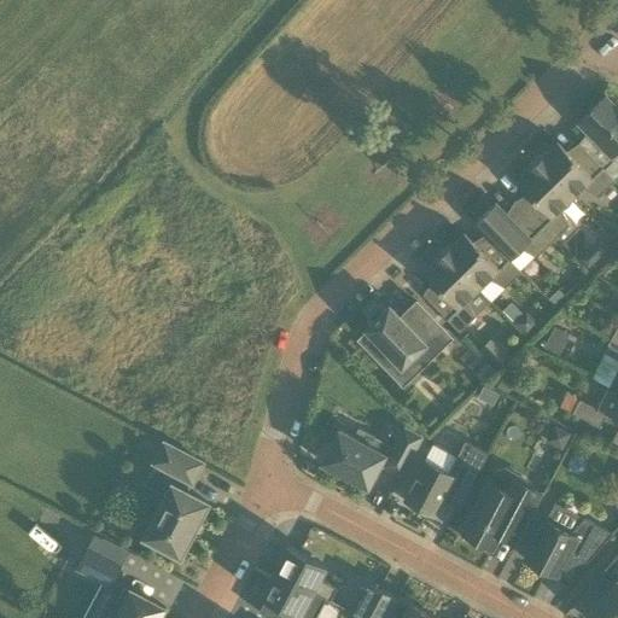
[(578,122),(594,138),(583,149),(616,181),(617,178),(617,109),(605,97),(578,122)]
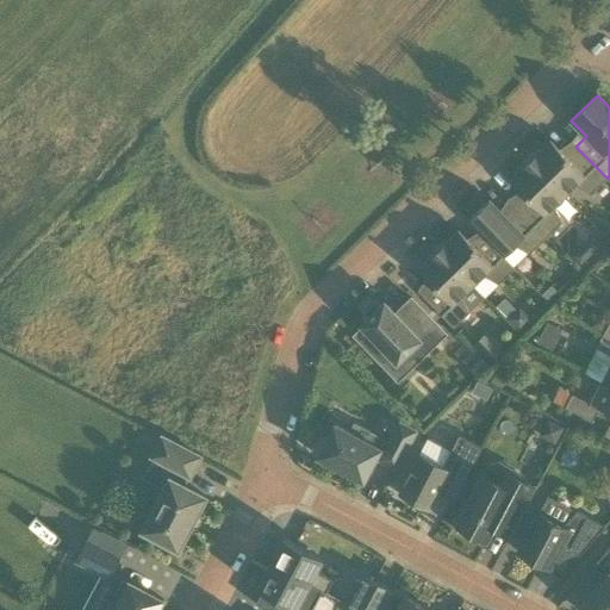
[(539,149),(527,156),(565,197),(577,186),(591,195),(608,179),(576,147),(566,156),(551,141),(540,150),(539,149)]
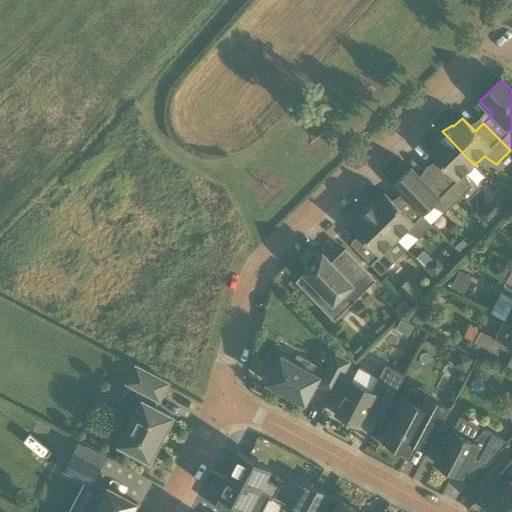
[(440,165),(432,173),(458,200),(472,187),(465,174),(474,165),(442,131),(435,142),(436,143),(427,151),(440,165)]
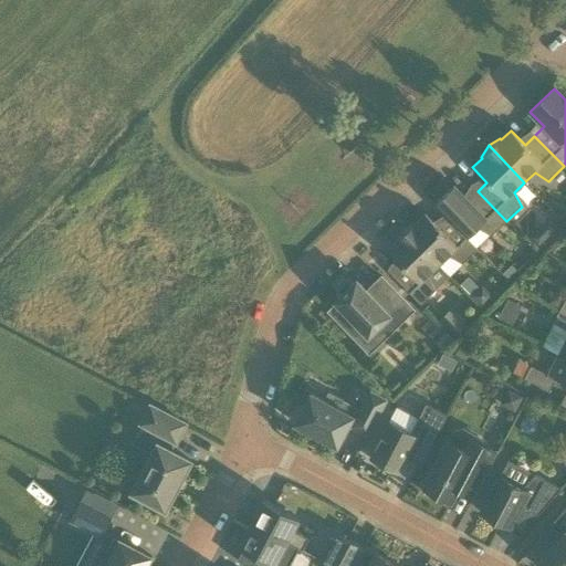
[(444,215),(450,220),(468,238),(478,228),(491,237),(506,221),(478,191),(468,200),(454,186),(435,205),(444,215)]
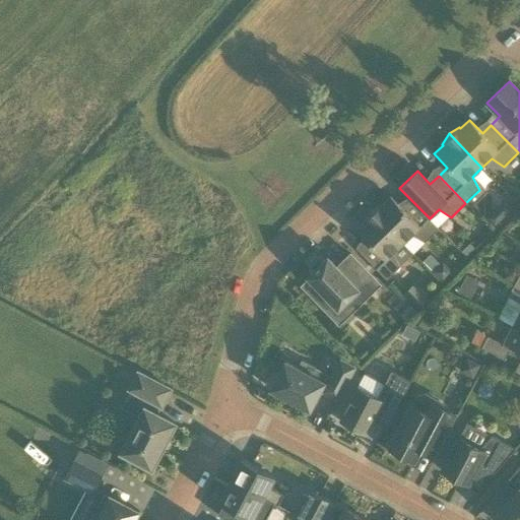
[(404,211),(397,203),(391,196),(383,205),(381,204),(370,210),(403,244),(412,236),(425,243),(439,229),(430,218),(413,202),(404,211)]
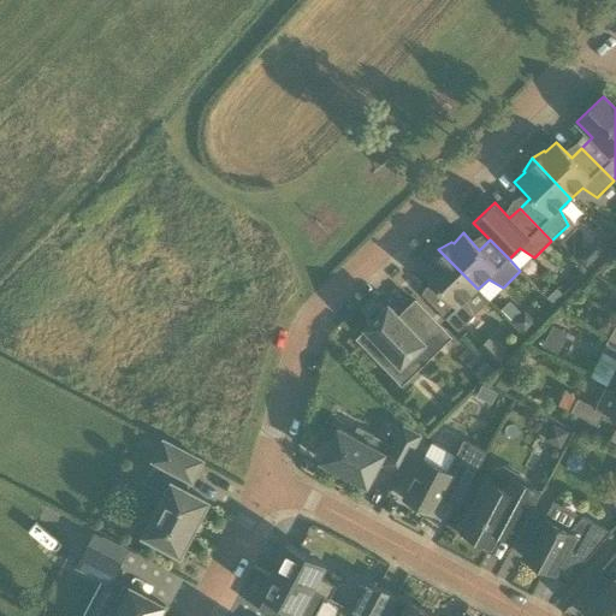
[(438,249),(431,261),(432,264),(421,273),(437,289),(426,298),(458,331),(475,315),(467,300),(478,289),(438,249)]
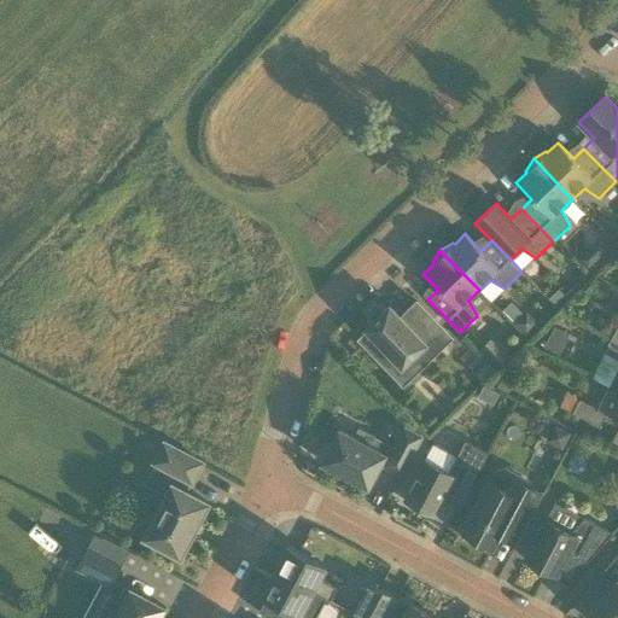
[(586,252),(578,260),(589,269),(596,262),(586,252)]
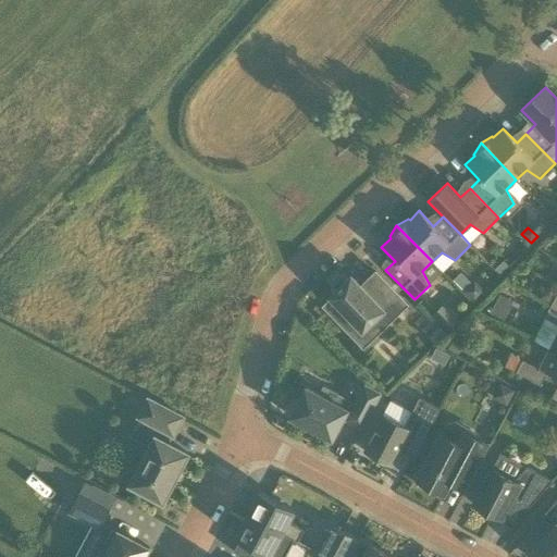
[(351,275),(329,297),(331,299),(323,306),(349,332),(357,325),(362,332),(369,324),(378,333),(407,305),(375,272),(364,282),(368,285),(364,288),(351,275)]
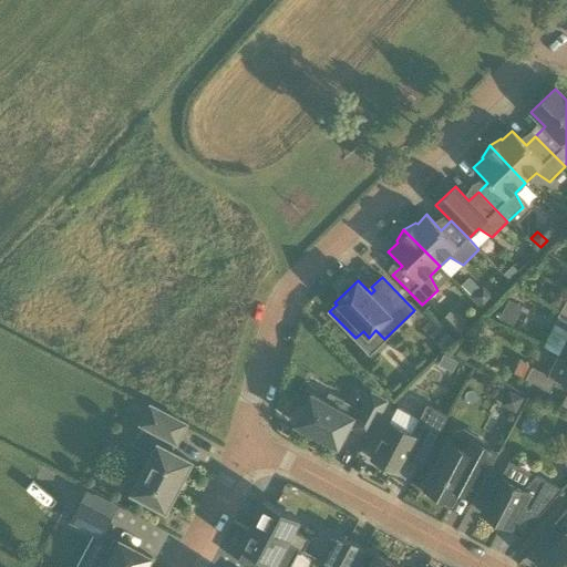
[(483,286),(472,297),(486,311),(497,300),(483,286)]
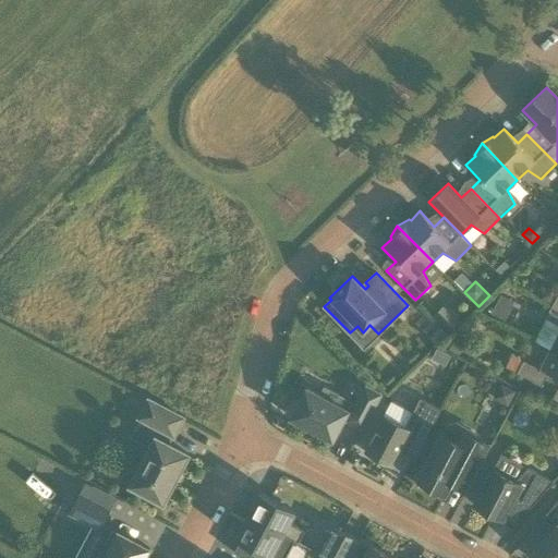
[(557,308),(557,292),(553,290),(547,301),(553,304),(552,306),(557,308)]
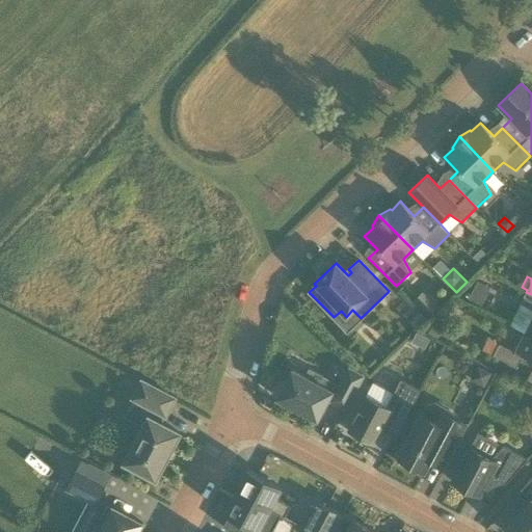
[(476,282),(469,298),(483,304),(489,287),(476,282)]
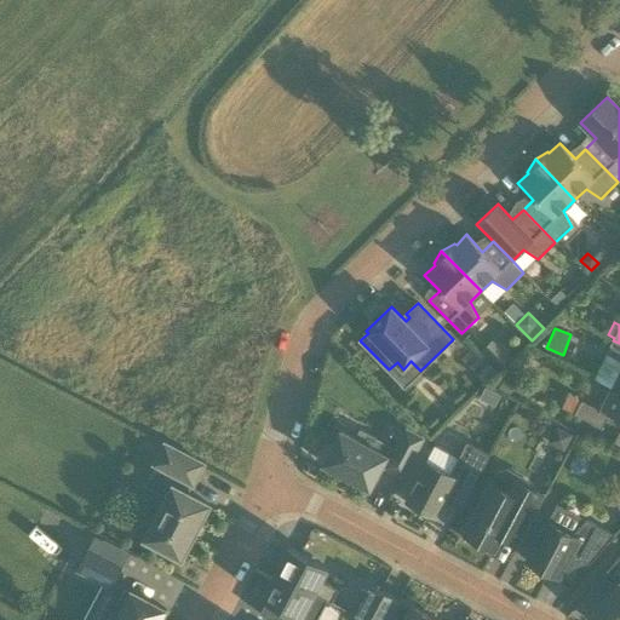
[(619,343),(613,340),(606,354),(619,361),(619,343)]
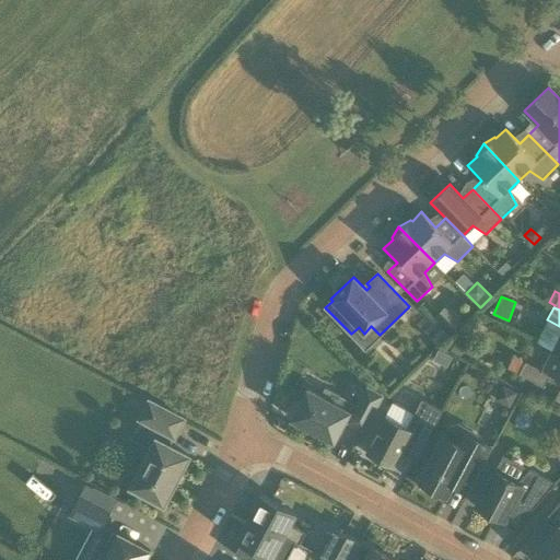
[(451,311),(439,323),(450,334),(462,322),(451,311)]
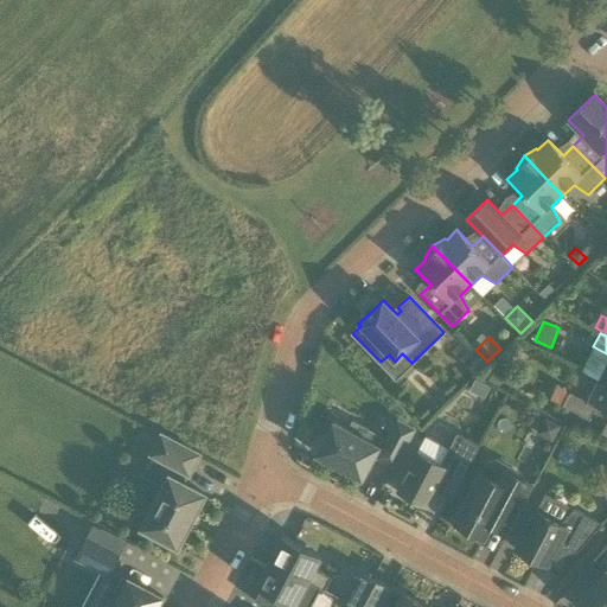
[(478,356),(466,369),(474,377),(486,364),(478,356)]
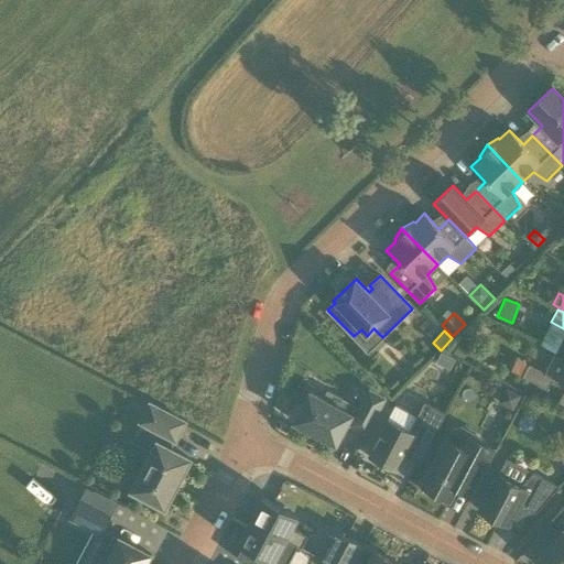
[(462,340),(453,354),(463,359),(470,347),(462,340)]
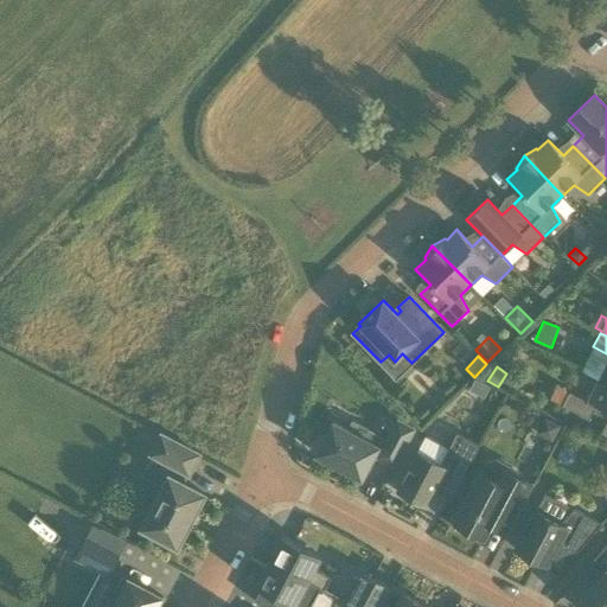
[(475,379),(470,390),(485,397),(490,387),(475,379)]
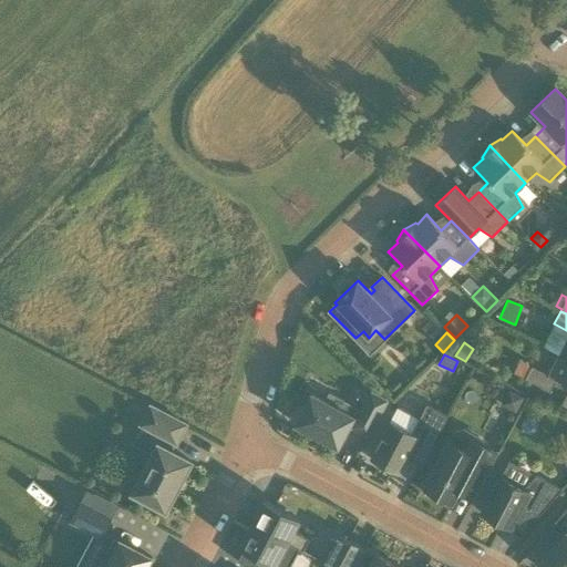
[(566,359),(559,356),(558,354),(548,375),(532,367),(519,361),(514,374),(525,380),(527,381),(550,392),(556,381),(566,387),(566,392),(560,405),(566,409),(566,359)]
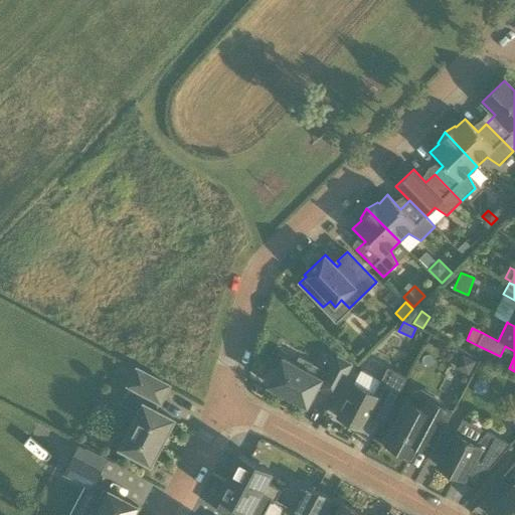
[(463,354),(455,366),(469,374),(476,362),(463,354)]
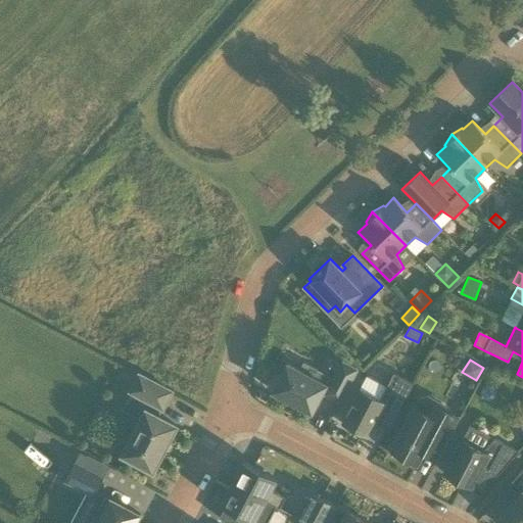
[(339,402),(358,369),(341,361),(323,394),(339,402)]
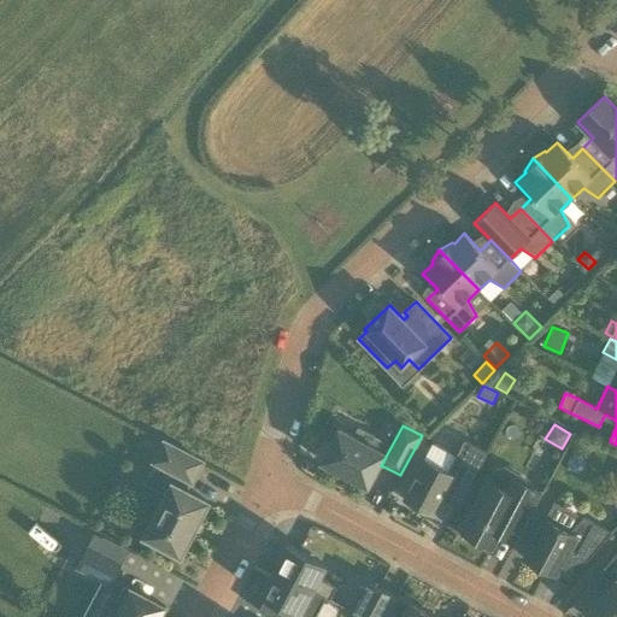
[(325,440),(318,456),(323,458),(321,462),(366,486),(385,452),(369,444),(372,436),(356,427),(352,434),(339,428),(331,442),(325,440)]
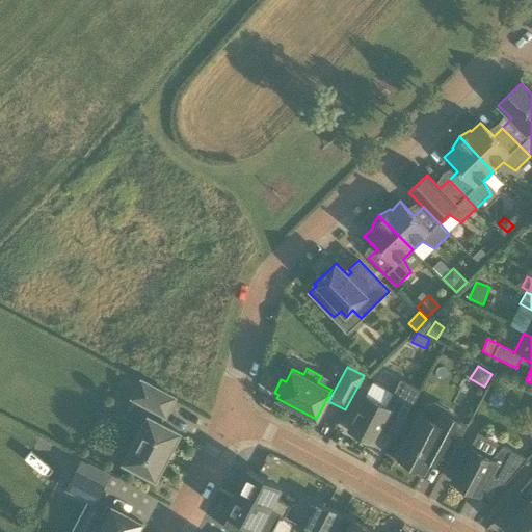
[(141,378),(130,399),(133,401),(152,410),(164,417),(166,418),(178,397),(141,378)]
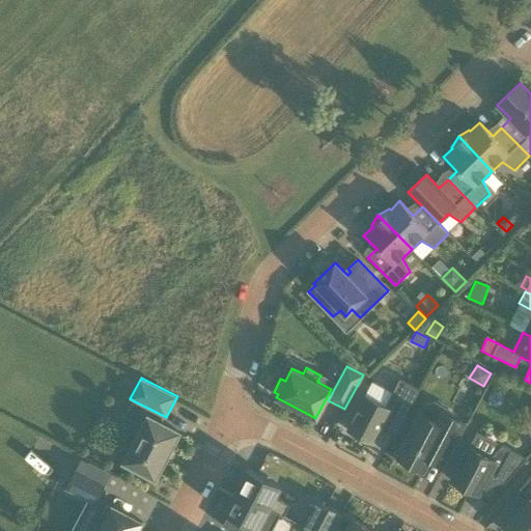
[(365,395),(346,430),(373,444),(381,429),(394,437),(419,390),(399,379),(385,406),(365,395)]
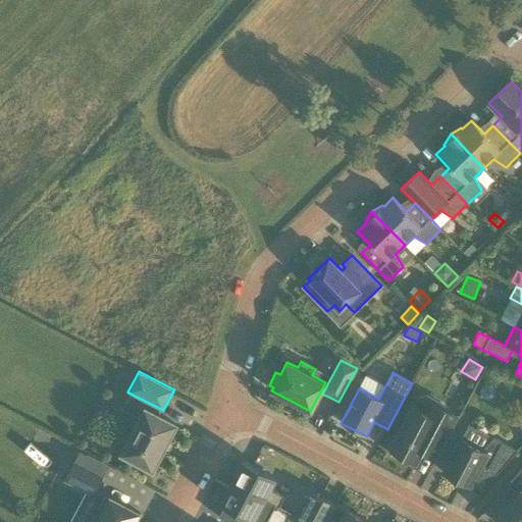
[(423,414),(413,408),(390,450),(395,452),(393,456),(410,465),(413,461),(416,463),(422,453),(436,460),(458,418),(434,406),(432,411),(423,414)]
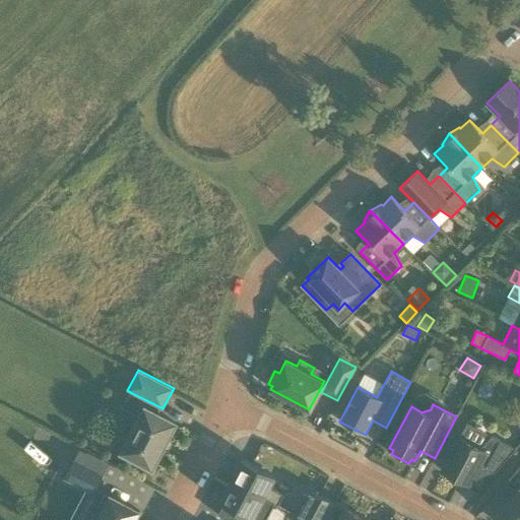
[(145,407),(122,452),(137,461),(135,464),(146,470),(148,467),(152,468),(176,424),(157,413),(145,407)]
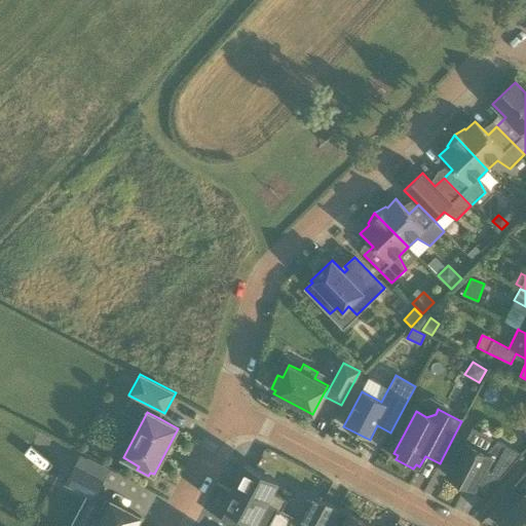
[(472,489),(474,491),(475,490),(476,488),(485,471),(500,479),(521,454),(497,441),(487,453),(465,442),(447,477),(465,486),(472,489)]
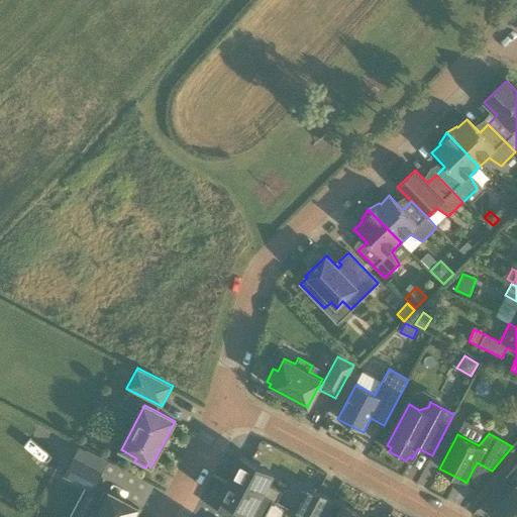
[(282,492),(268,485),(274,474),(240,456),(229,478),(273,501),(277,503),(282,492)]
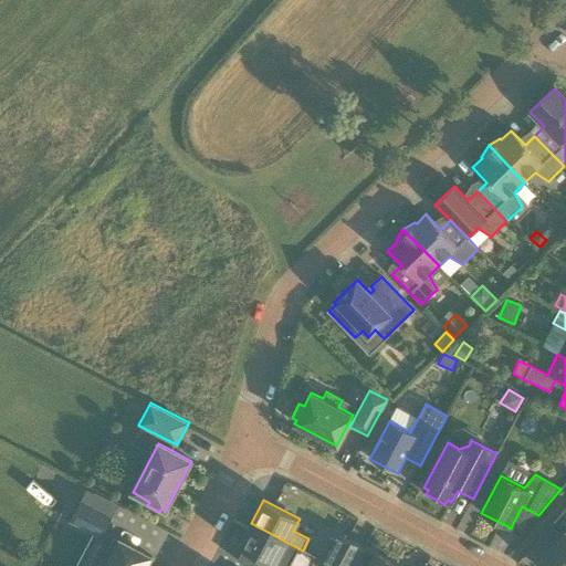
[(82,501),(71,521),(93,533),(102,537),(104,532),(113,517),(82,501)]
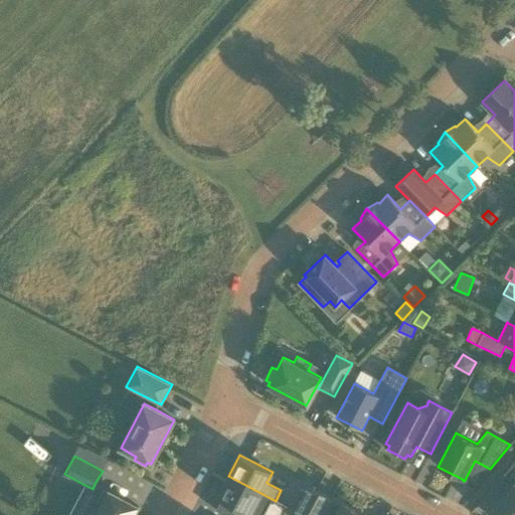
[(221,500),(216,510),(224,514),(263,514),(272,499),(228,476),(217,498),(221,500)]
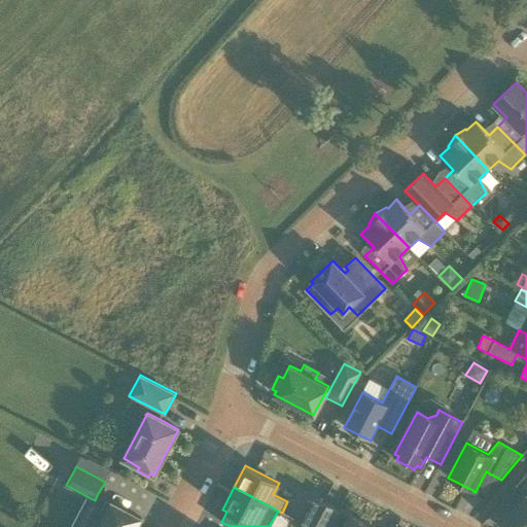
[(86,496),(70,526),(136,526),(140,521),(141,518),(138,517),(114,504),(111,502),(106,500),(97,495),(95,500),(86,496)]
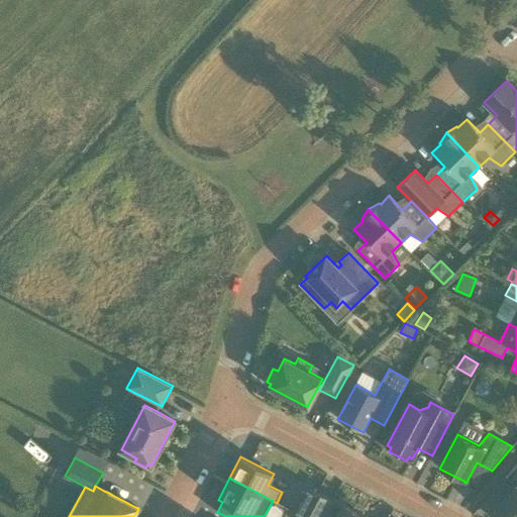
[(516,516),(516,487),(492,513),(496,516),(516,516)]
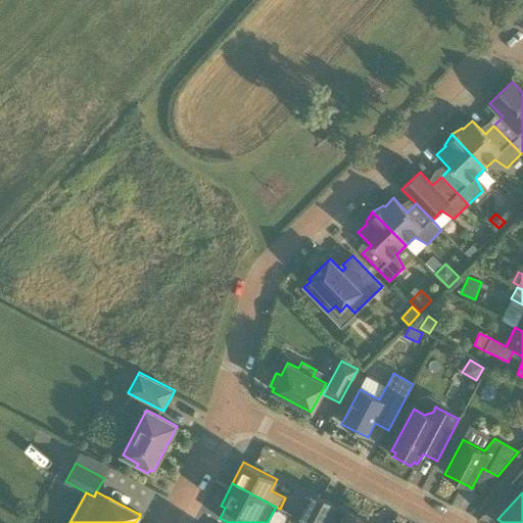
[(312,493),(298,519),(305,522),(327,522),(336,507),(312,493)]
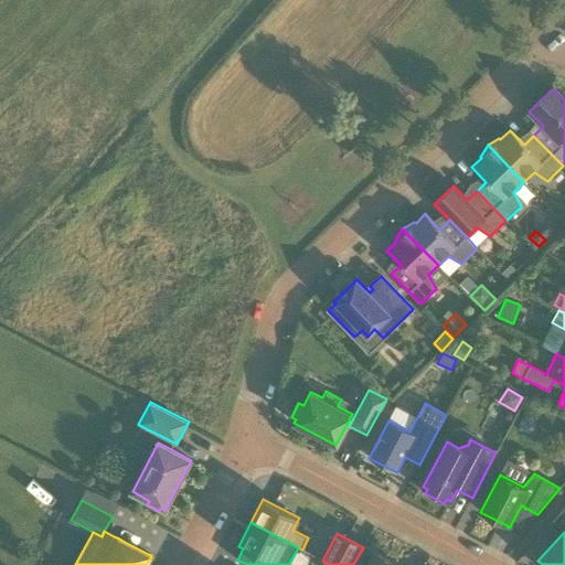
[(395,564),(375,554),(369,564),(395,564)]
